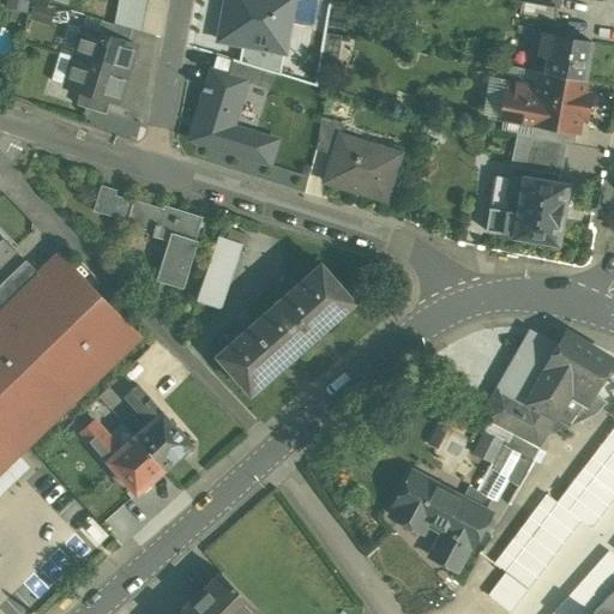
[(146,1),(140,0),(116,0),(115,10),(144,16),(146,1)]
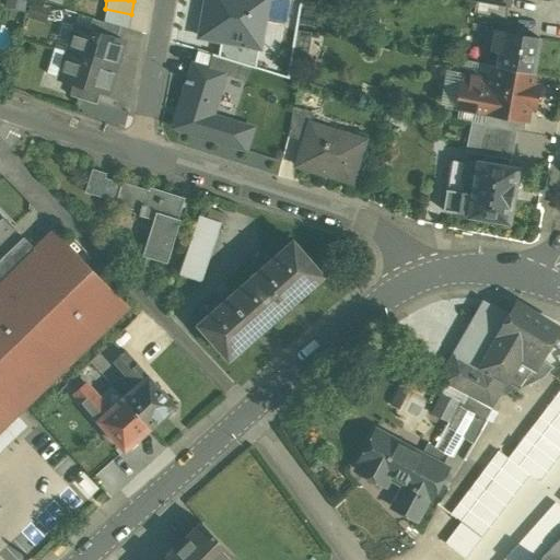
[(258,49),(259,49),(267,0),(203,0),(198,38),(221,43),(258,49)]
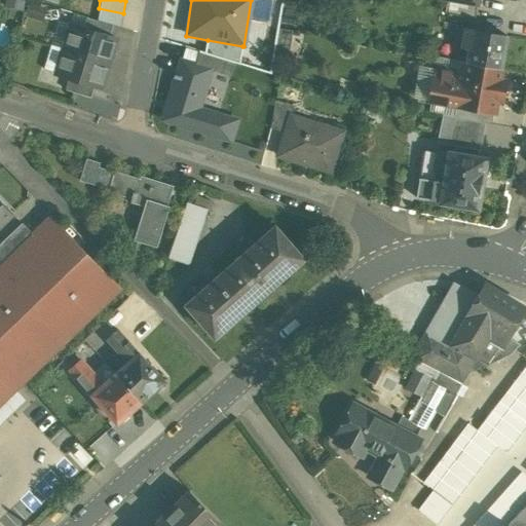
[(477,6),(450,1),(448,14),(475,19),(477,6)]
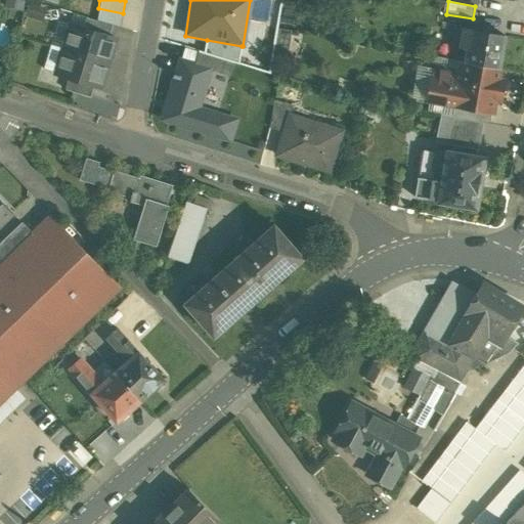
[(123,13),(98,8),(96,20),(113,26),(121,28),(123,13)]
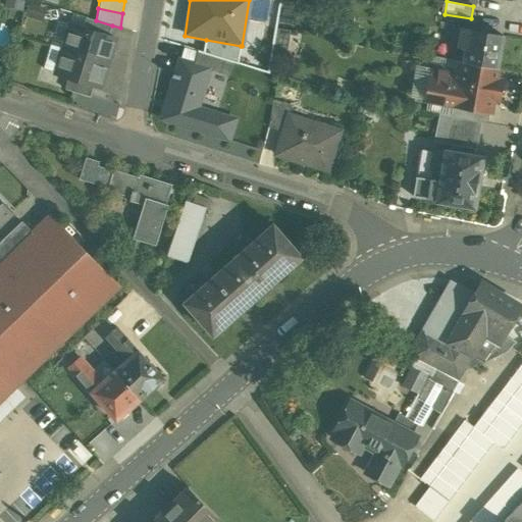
[(96,20),(87,18),(83,30),(108,37),(112,25),(96,20)]
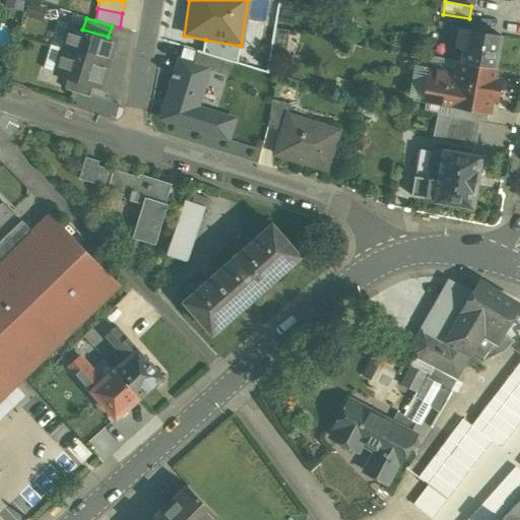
[(82,29),(69,24),(62,49),(109,64),(116,40),(108,37),(82,29)]
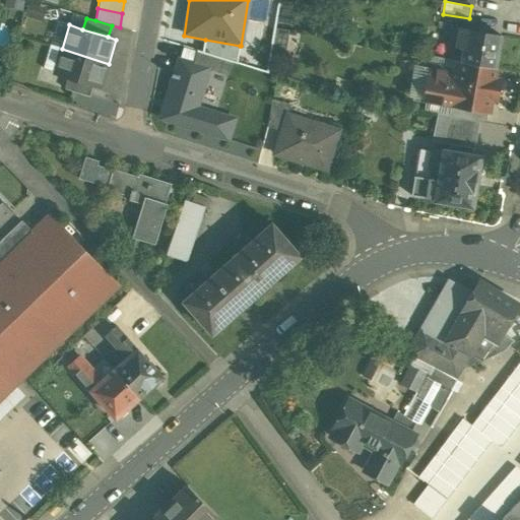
[(296,33),(275,28),(271,52),(290,56),(296,33)]
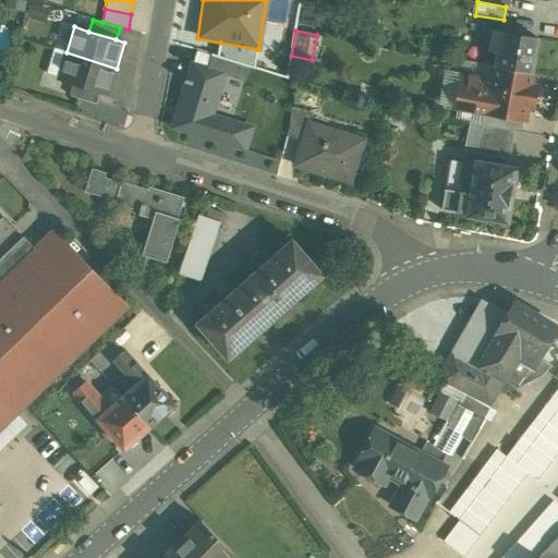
[(537,38),(493,31),(488,50),(497,52),(495,65),(531,72),(537,38)]
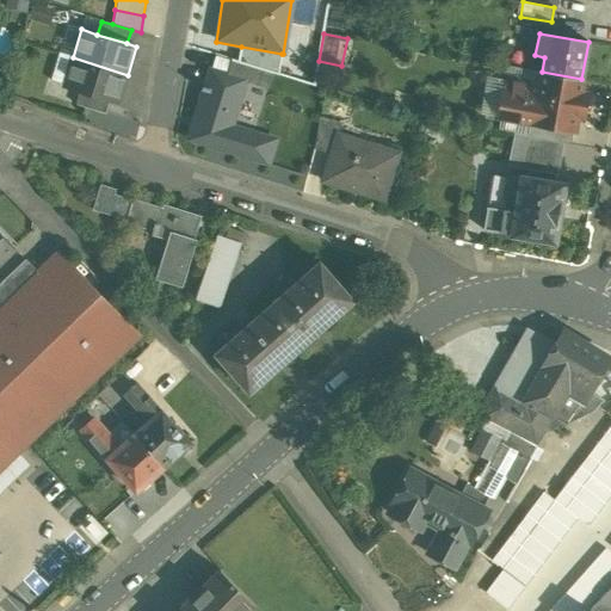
[(504,44),(492,43),(491,53),(503,54),(504,44)]
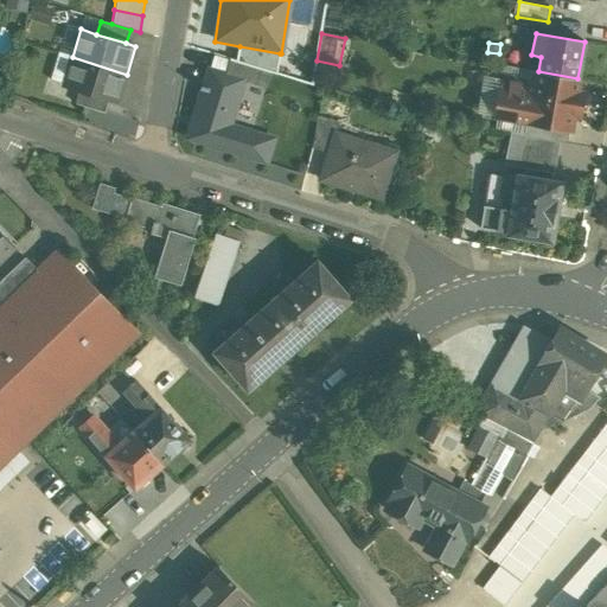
[(280,53),(240,46),(237,62),(276,72),(280,53)]
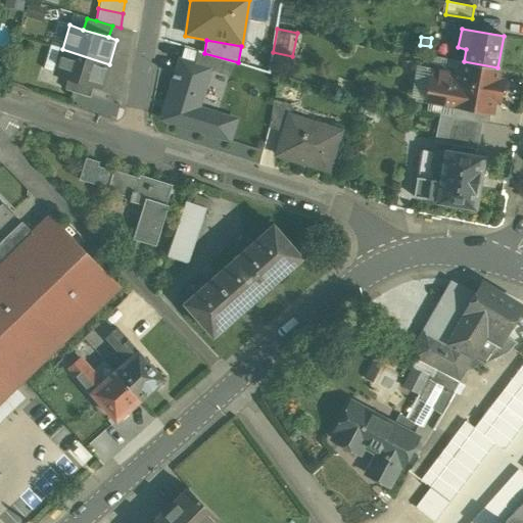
[(246,62),(267,58),(264,42),(243,46),(246,62)]
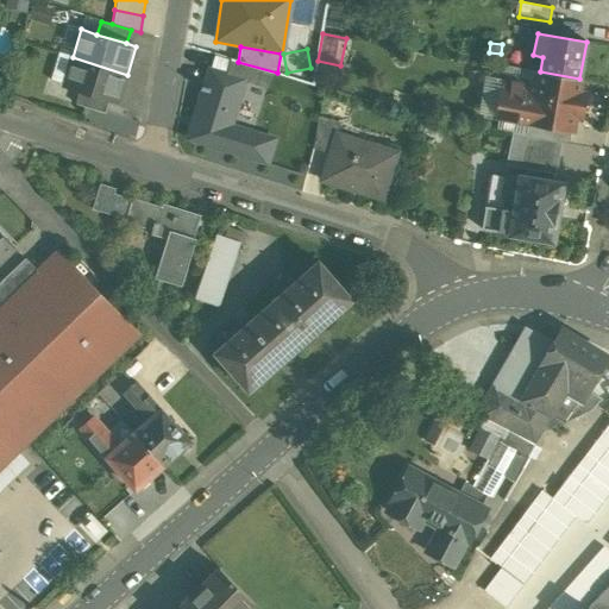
[(127,75),(73,57),(63,87),(108,100),(118,102),(127,75)]
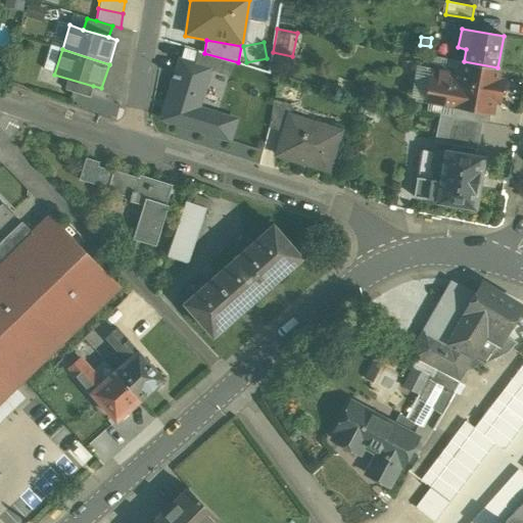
[(219,58),(198,52),(194,64),(208,68),(208,70),(217,73),(221,59),(219,58)]
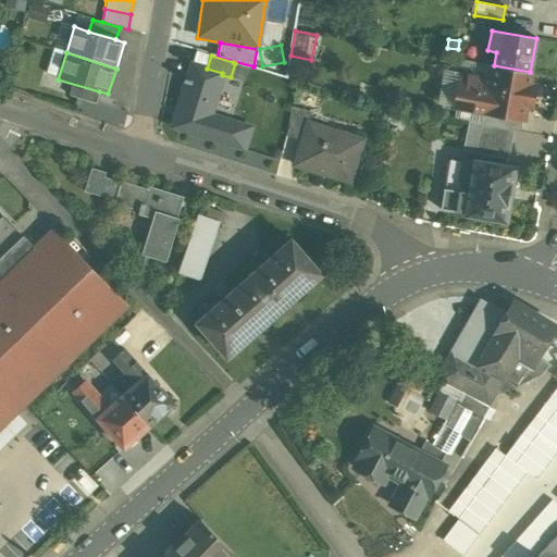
[(250,127),(210,114),(222,75),(222,73),(207,69),(192,64),(187,79),(184,78),(183,83),(186,84),(180,106),(186,108),(180,130),(244,149),(250,127)]
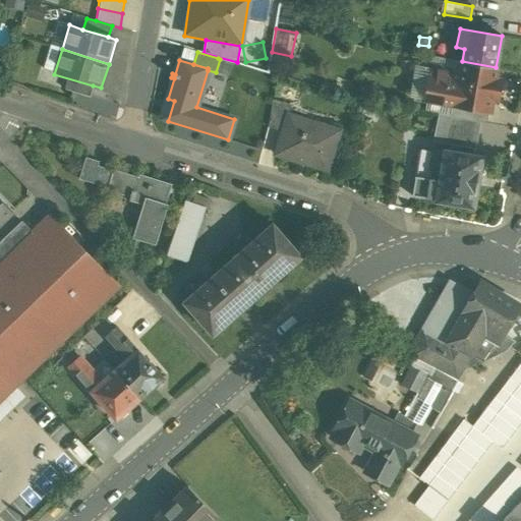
[(496,68),(462,62),(462,61),(454,60),(452,72),(432,68),(426,100),(452,105),(454,105),(454,104),(488,110),(490,99),(495,100),(498,80),(494,79),(496,68)]
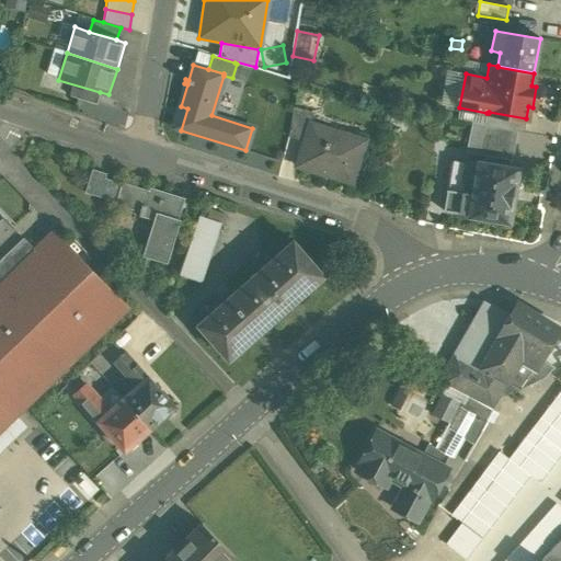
[(100,92),(73,84),(69,96),(96,105),(100,92)]
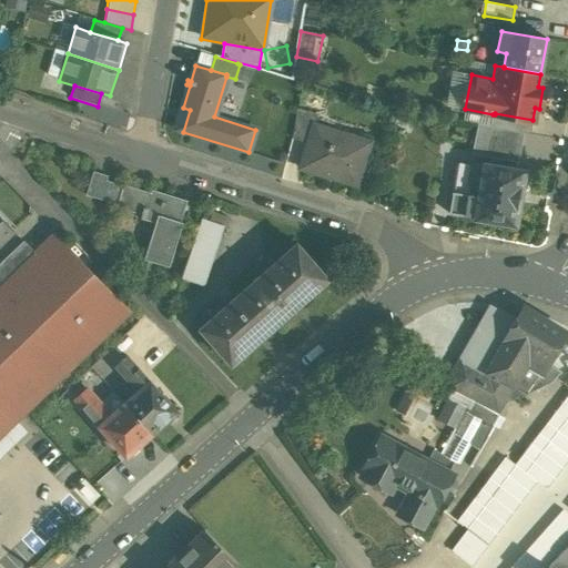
[(316,115),(296,110),(292,138),(307,142),(313,125),(314,125),(316,115)]
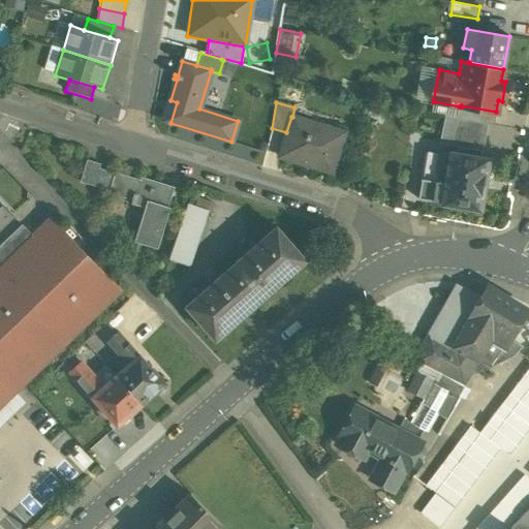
[(496,112),(461,105),(461,106),(459,106),(457,118),(488,124),(494,125),(496,112)]
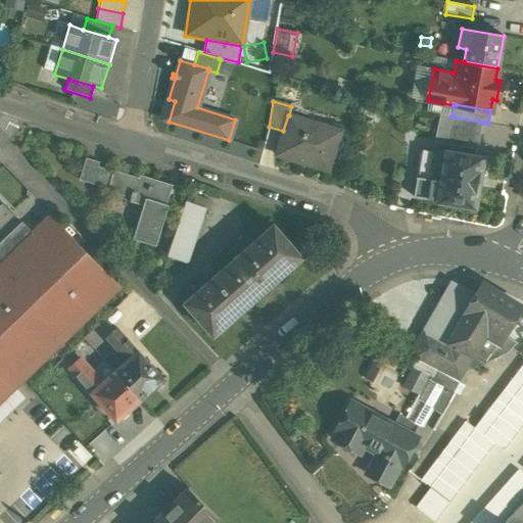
[(289,115),(288,115),(283,131),(276,155),(329,172),(341,131),(289,115)]
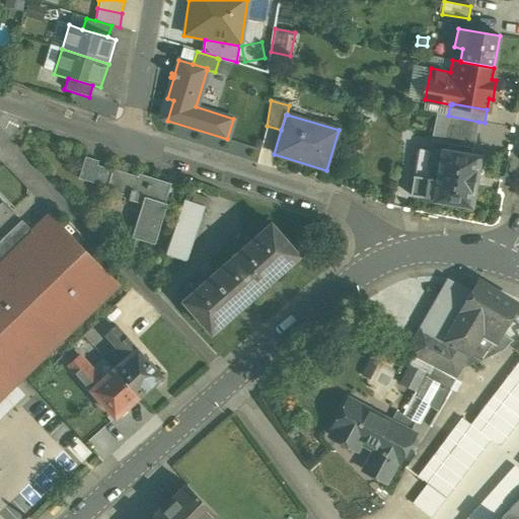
[(448,116),(448,117),(442,143),(472,149),(478,122),(448,116)]
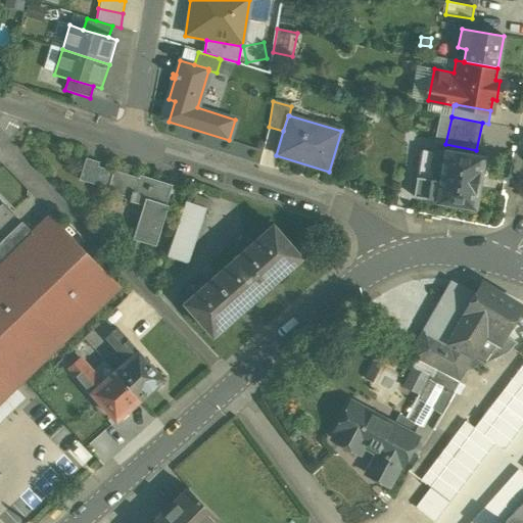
[(482,157),(445,152),(445,153),(434,152),(431,175),(417,173),(413,197),(475,206),(482,157)]
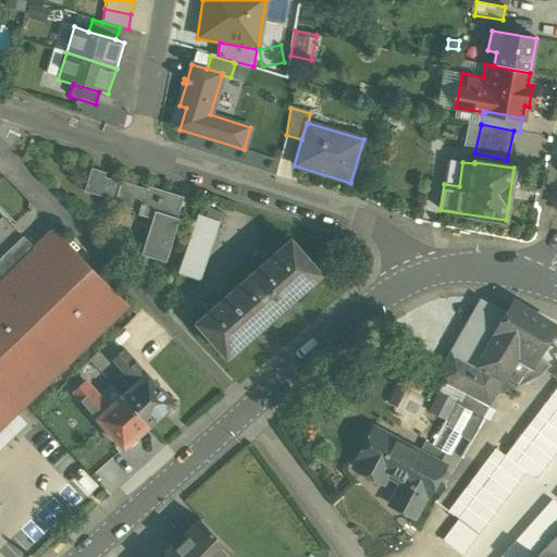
[(106,174),(91,171),(85,194),(99,197),(106,174)]
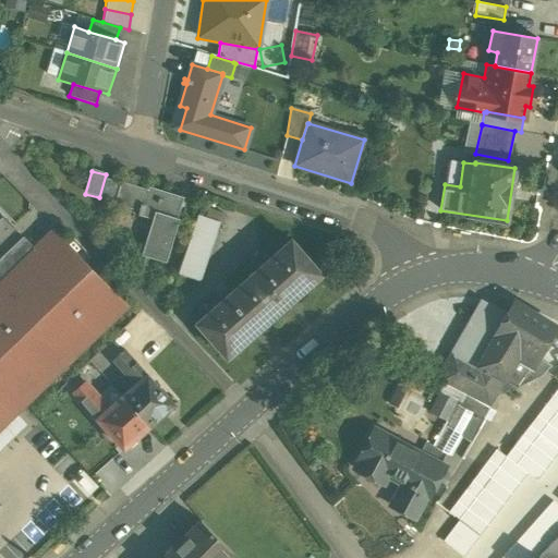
[(183,199),(150,190),(149,192),(122,184),(116,205),(140,213),(137,218),(142,219),(142,217),(154,220),(144,254),(165,261),(183,199)]
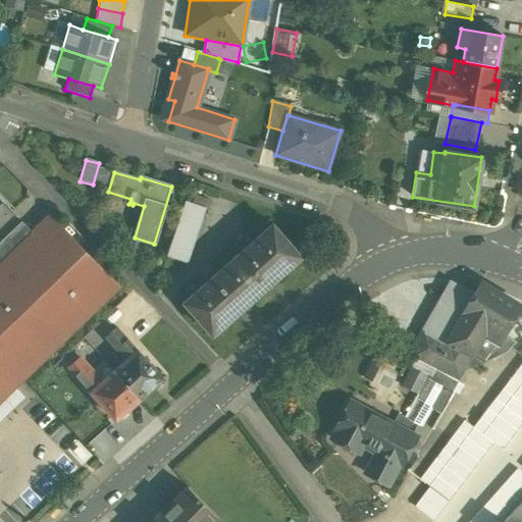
[(0,200),(0,224),(12,213),(0,200)]
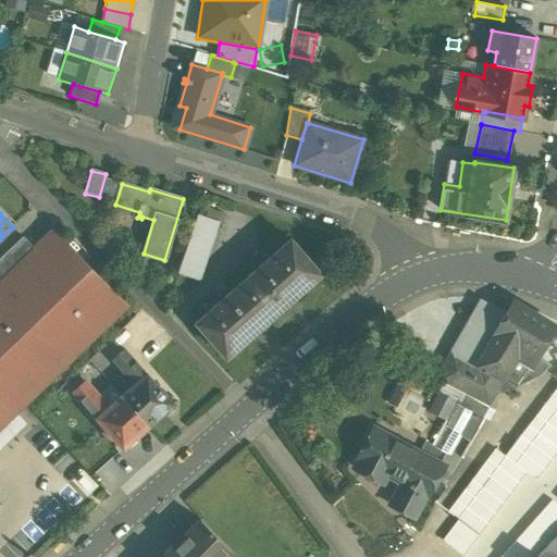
[(198,217),(180,273),(199,280),(219,223),(198,217)]
